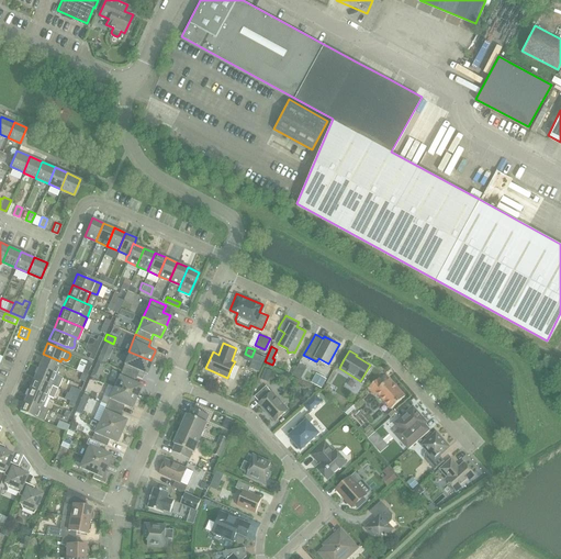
[(150,360),(128,351),(123,362),(121,368),(135,375),(138,369),(146,372),(150,360)]
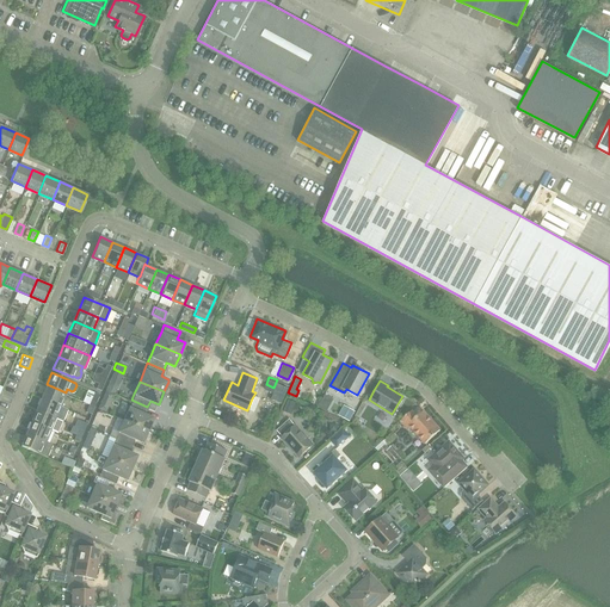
[(272,391),(270,397),(281,401),(287,386),(276,382),(272,391)]
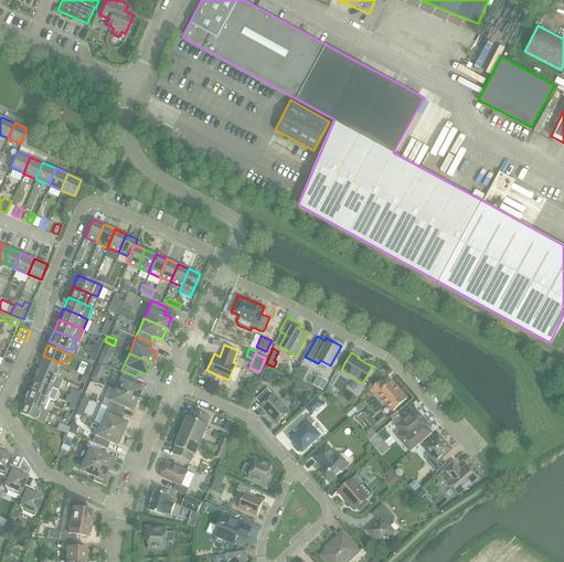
[(38,367),(56,374),(61,363),(43,356),(38,367)]
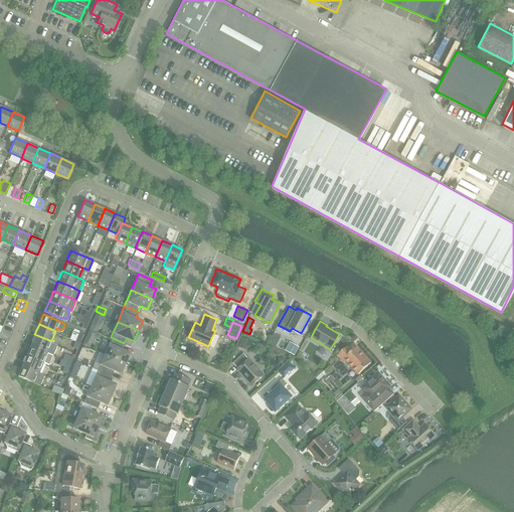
[(79,329),(74,340),(78,341),(83,331),(79,329)]
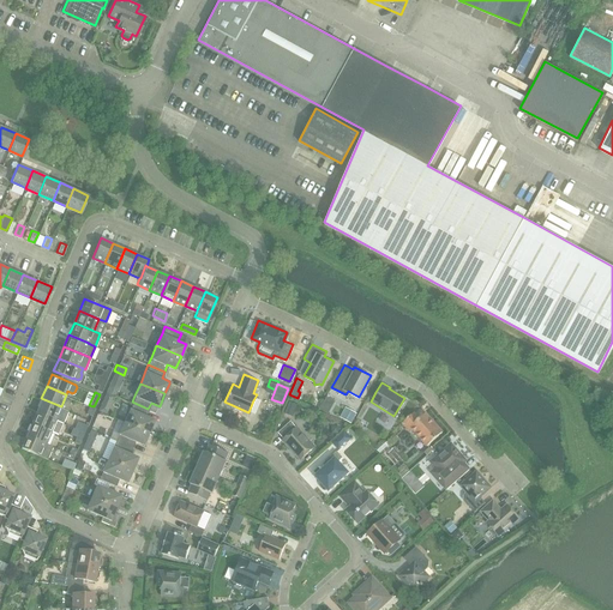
[(67,409),(61,406),(41,398),(36,410),(55,418),(62,421),(67,409)]
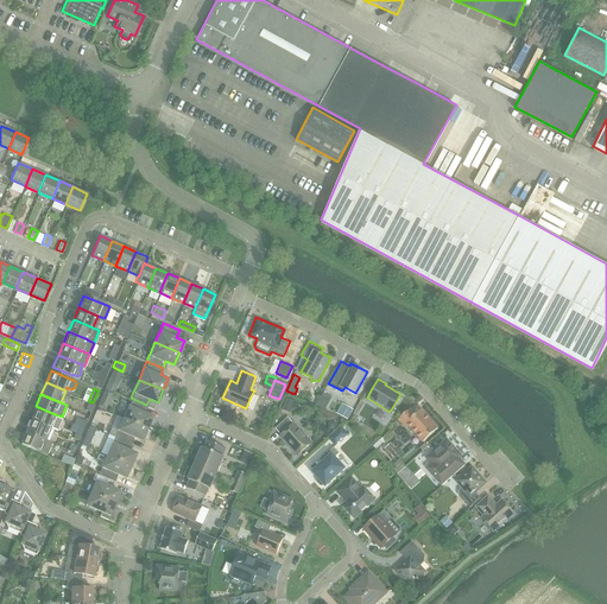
[(101,396),(97,404),(107,408),(111,401),(101,396)]
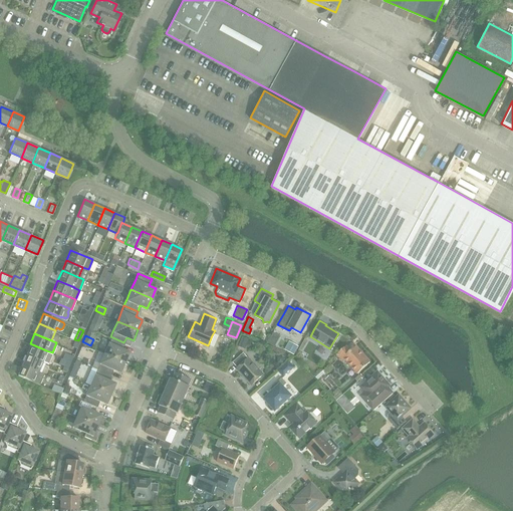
[(123,361),(127,353),(129,351),(121,348),(123,342),(110,336),(107,342),(103,351),(123,361)]
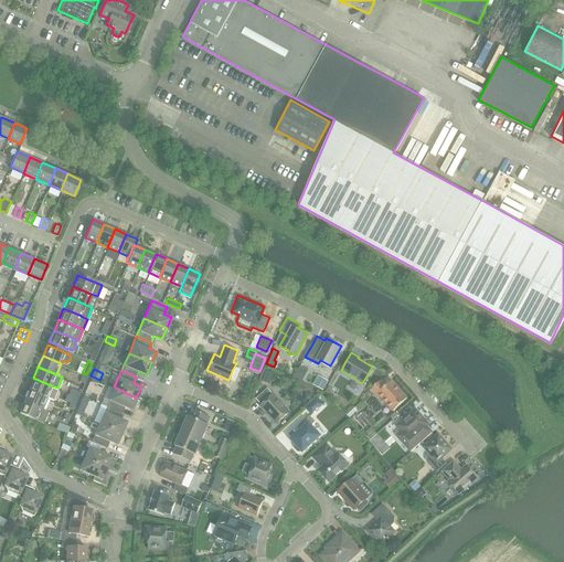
[(311,382),(321,388),(327,379),(317,373),(316,373),(311,382)]
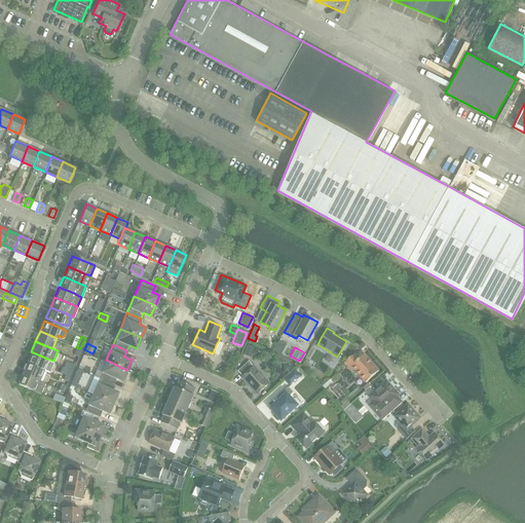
[(47,359),(31,351),(27,362),(43,369),(49,371),(53,361),(47,359)]
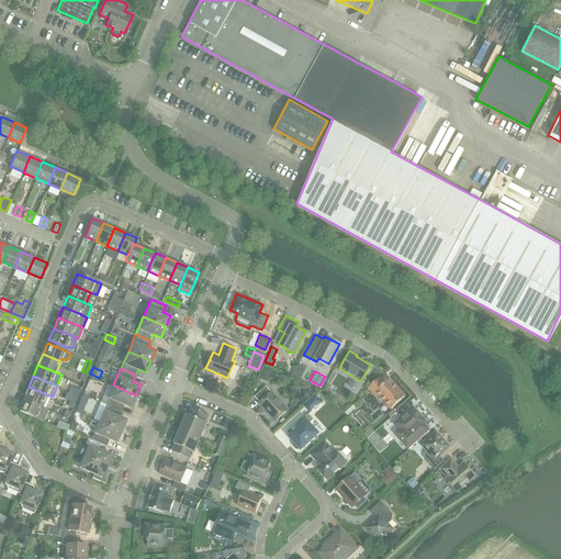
[(390,406),(395,402),(404,394),(389,377),(383,381),(378,376),(367,386),(372,392),(374,390),(390,406)]
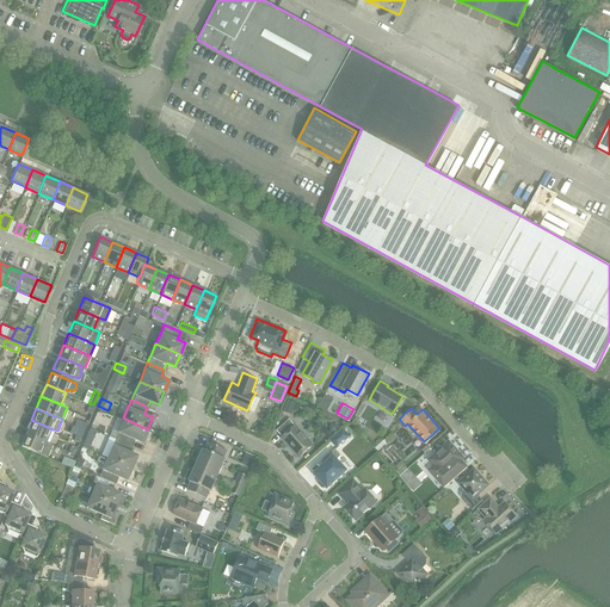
[(103,410),(100,421),(112,422),(115,413),(103,410)]
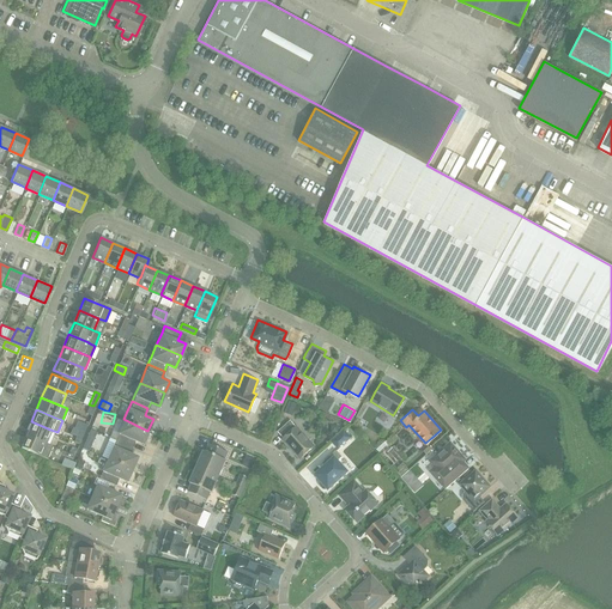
[(73,425),(79,427),(84,430),(86,422),(77,418),(73,425)]
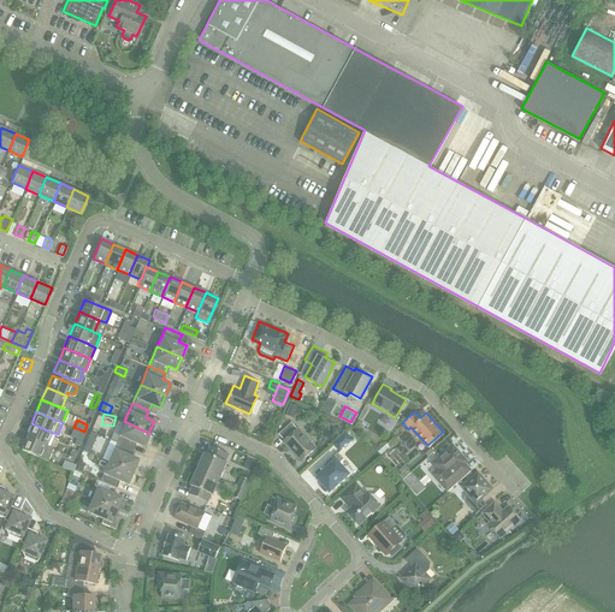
[(143,445),(148,433),(124,421),(119,434),(112,431),(110,438),(116,441),(132,447),(135,441),(143,445)]
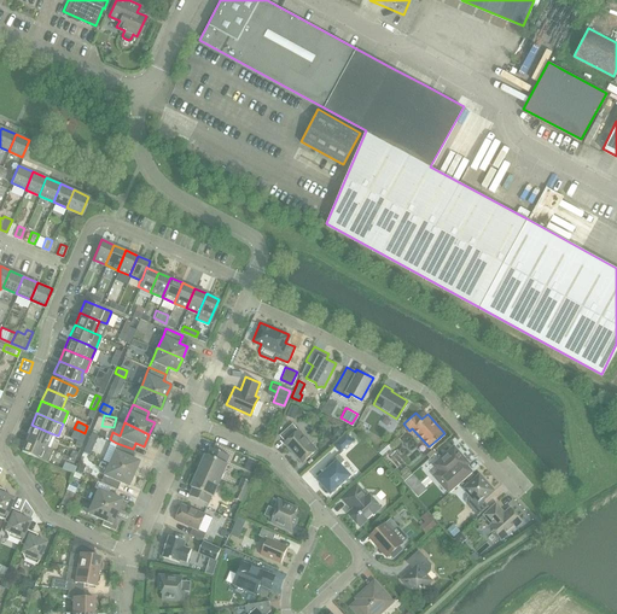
[(291,422),(289,425),(279,433),(285,439),(283,442),(301,461),(316,448),(298,427),(297,428),(291,422)]
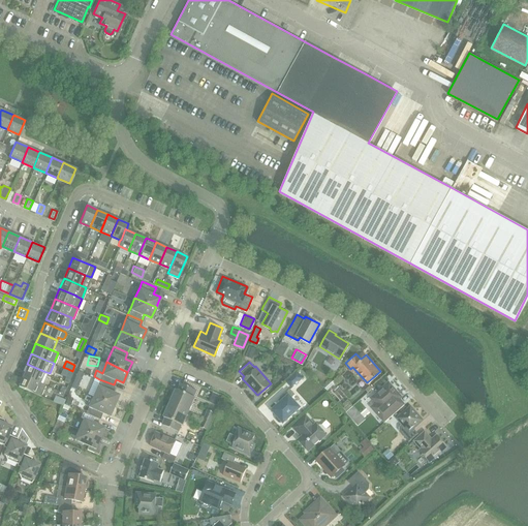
[(39,381),(43,371),(27,364),(22,374),(39,381)]
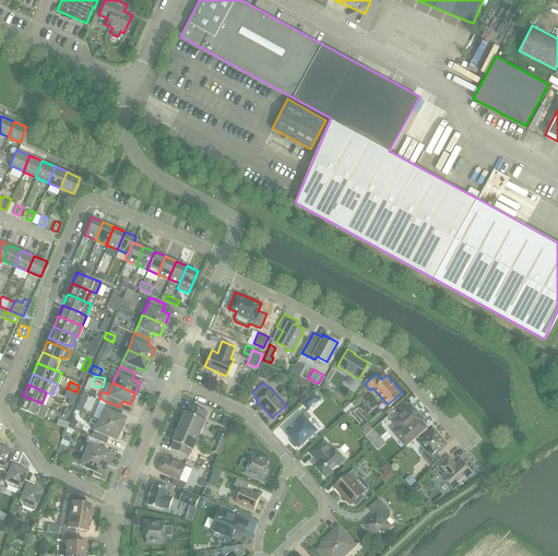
[(71,403),(73,399),(76,392),(72,390),(67,402),(71,403)]
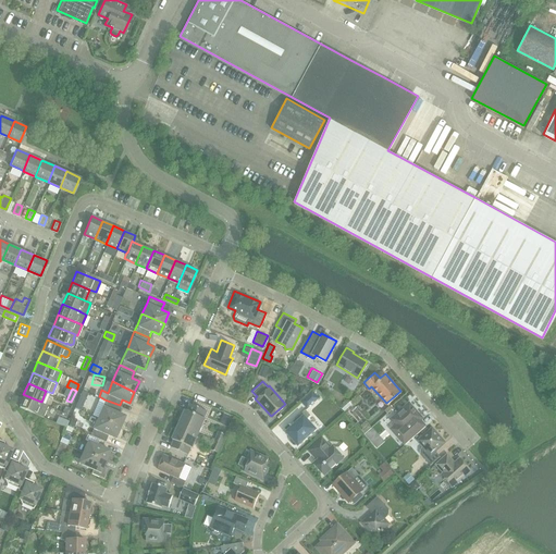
[(82,389),(78,395),(84,398),(87,392),(82,389)]
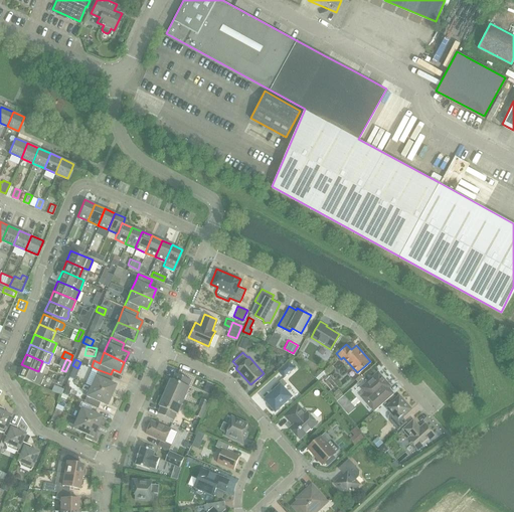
[(284,375),(294,366),(288,360),(278,369),(284,375)]
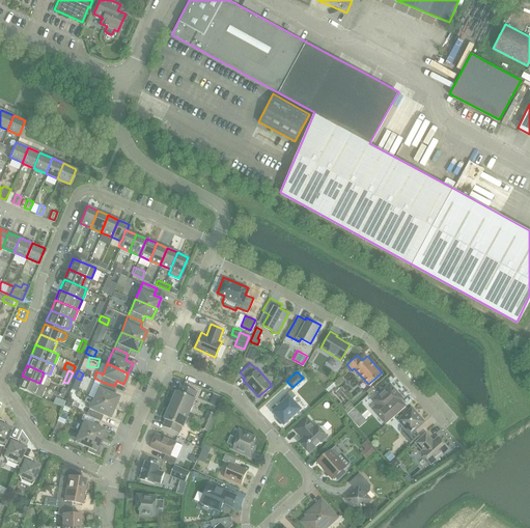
[(40,395),(45,385),(39,383),(22,376),(18,386),(34,393),(40,395)]
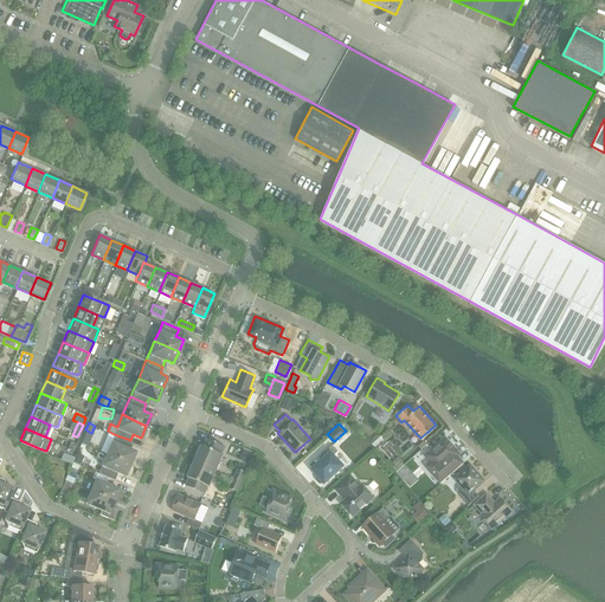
[(130,463),(134,453),(135,451),(127,447),(130,440),(114,434),(111,440),(105,452),(130,463)]
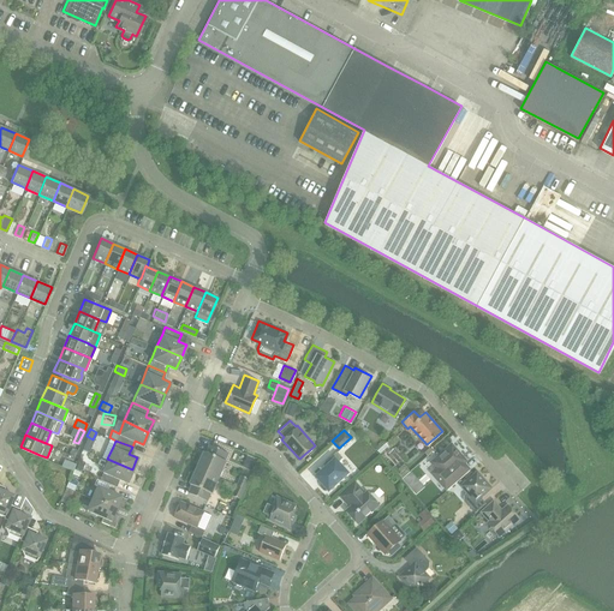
[(382,441),(375,445),(381,451),(387,447),(382,441)]
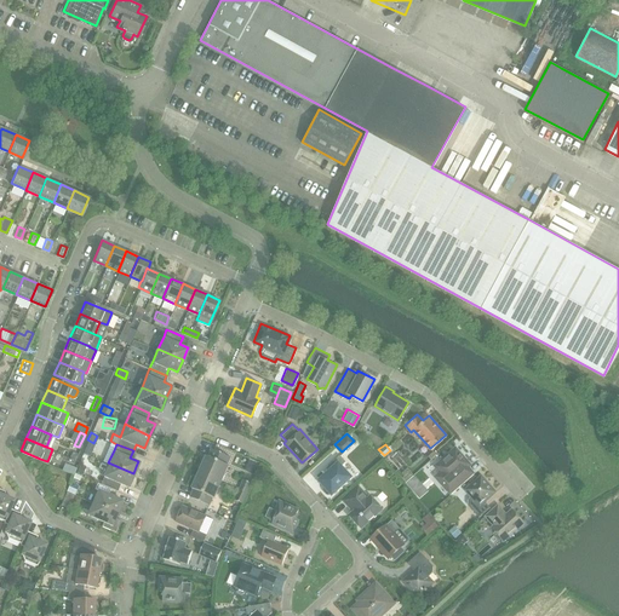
[(51,454),(62,460),(67,452),(55,447),(51,454)]
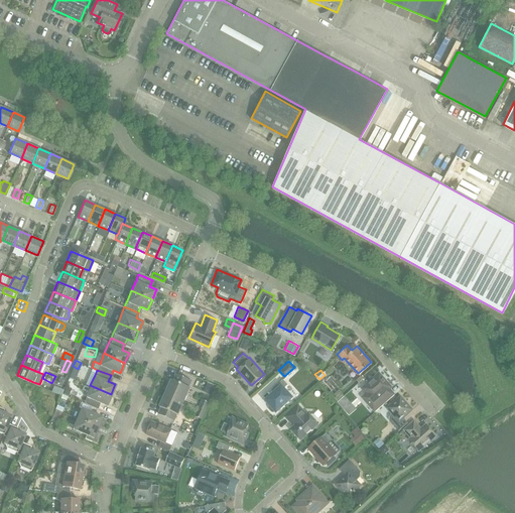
[(170,378),(164,391),(183,399),(189,386),(187,385),(190,379),(175,372),(172,378),(170,378)]
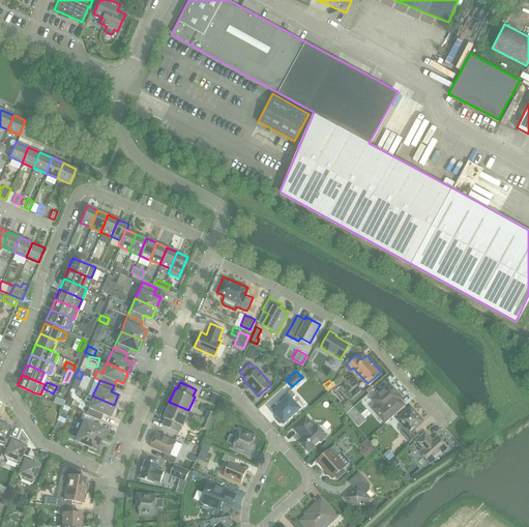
[(380,389),(372,397),(371,398),(374,402),(370,406),(384,421),(404,404),(399,398),(400,397),(387,382),(380,389)]
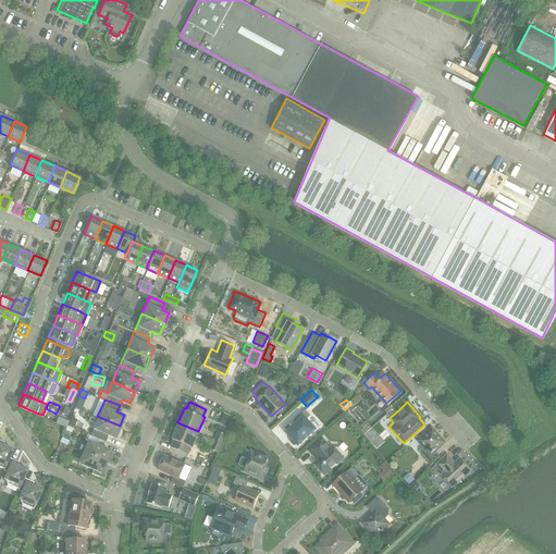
[(88,423),(89,419),(96,420),(96,409),(78,408),(78,423),(88,423)]
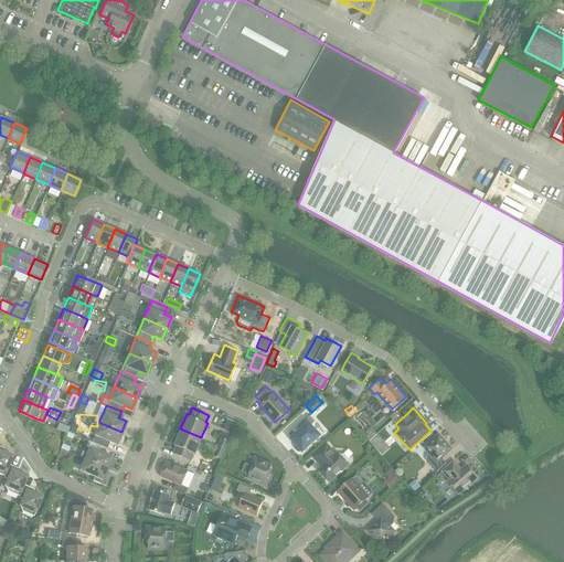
[(309,414),(305,417),(296,425),(298,427),(288,436),(301,451),(320,434),(310,423),(315,420),(309,414)]
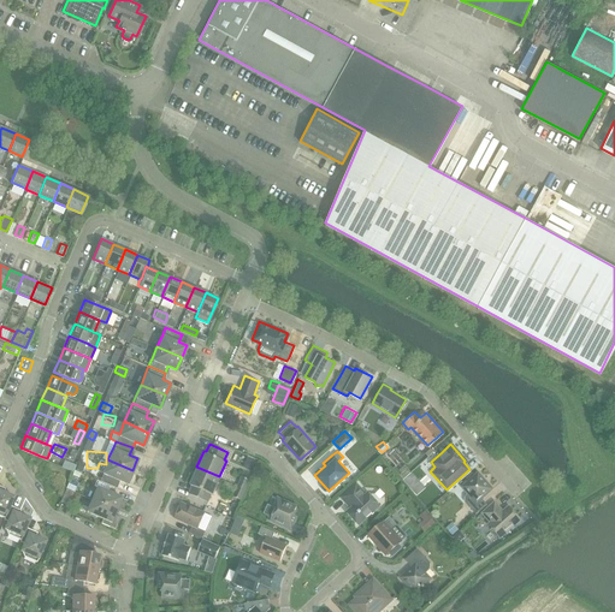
[(99,479),(105,481),(116,486),(118,479),(126,482),(132,470),(107,459),(102,471),(99,479)]
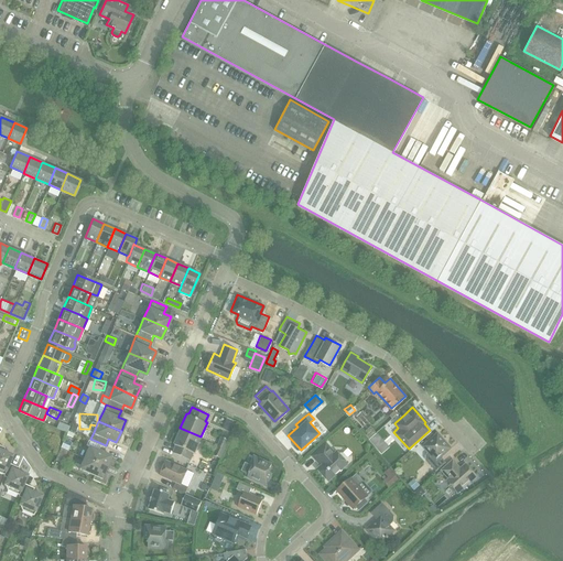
[(201,437),(180,428),(173,443),(175,443),(172,451),(190,459),(192,451),(194,452),(201,437)]
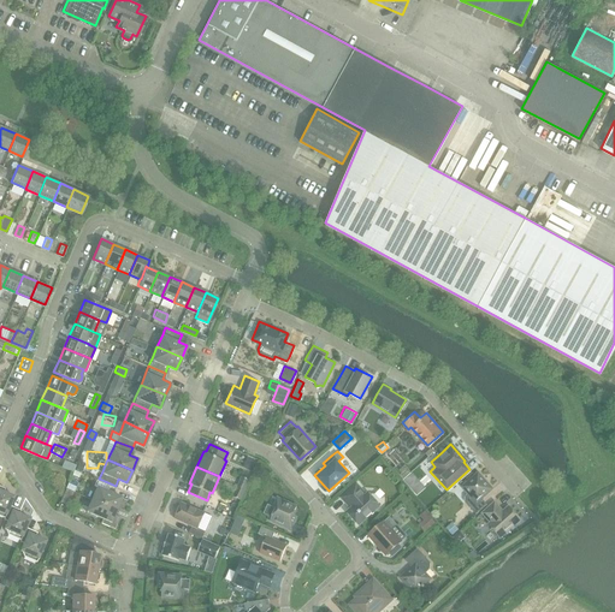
[(411,470),(402,477),(415,493),(424,486),(411,470)]
